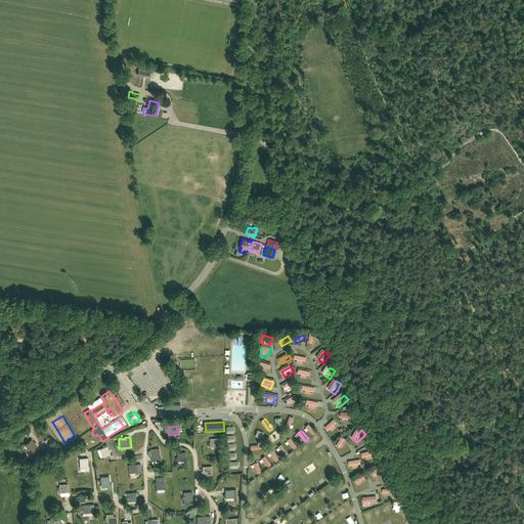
[(210,446),(219,446),(218,438),(210,439),(210,446)]
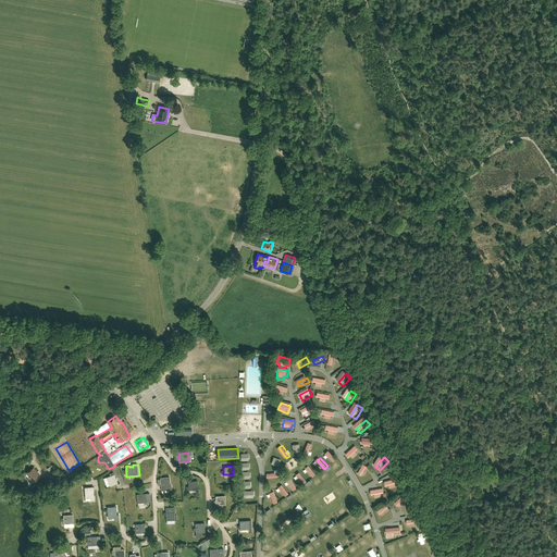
[(314,478),(318,474),(309,466),(306,468),(314,478)]
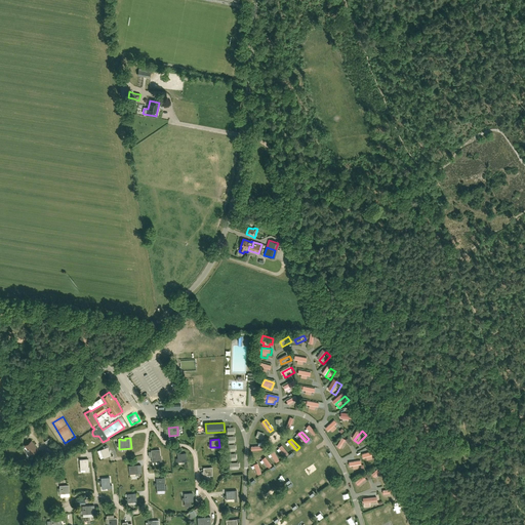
[(345,439),(338,446),(342,450),(349,443),(345,439)]
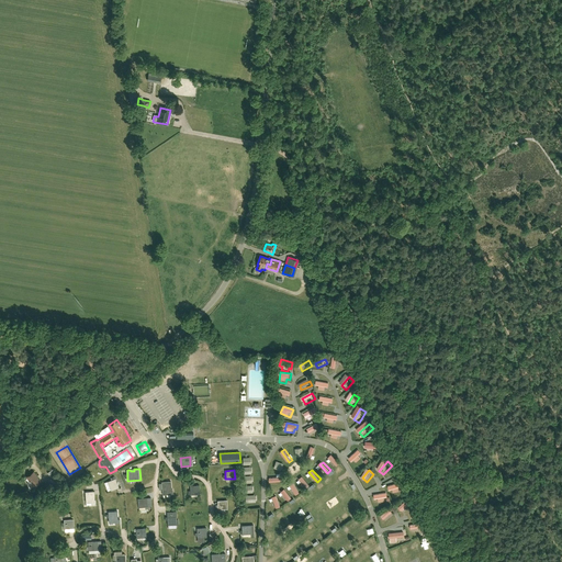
[(26,476),(33,486),(41,481),(34,472),(26,476)]
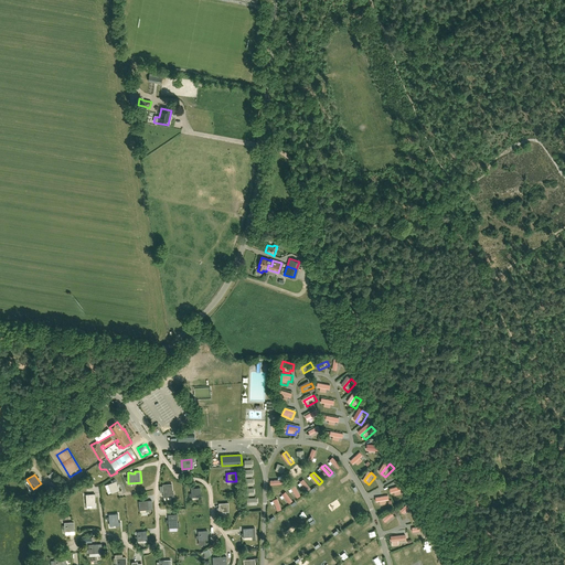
[(108,484),(112,493),(119,490),(116,481),(108,484)]
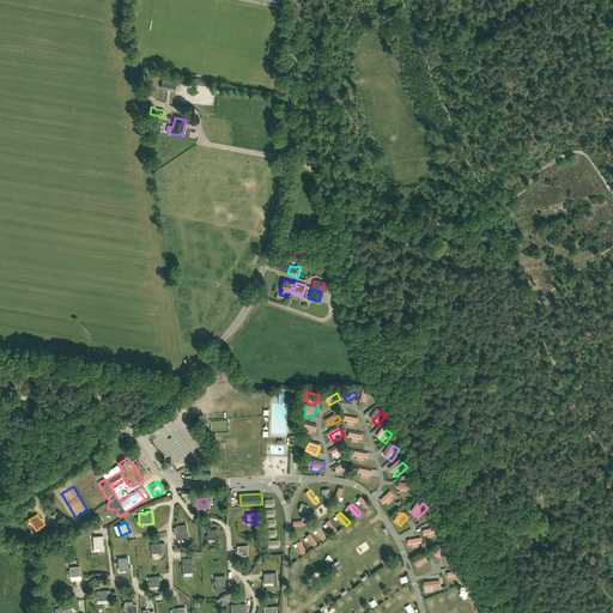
[(177,526),(177,535),(177,540),(189,539),(188,534),(187,534),(187,526),(177,526)]
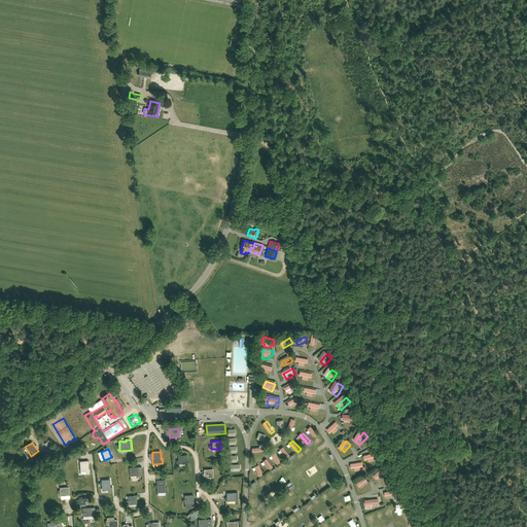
[(278,464),(281,462),(276,452),(273,454),(278,464)]
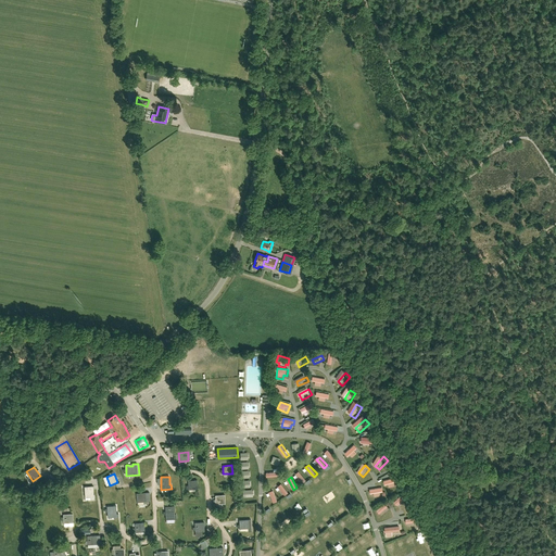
[(189,490),(198,489),(198,480),(188,481),(189,490)]
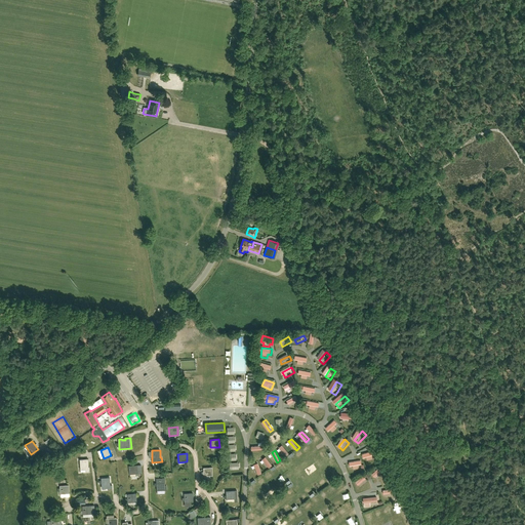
[(267,456),(264,458),(270,468),(273,466),(267,456)]
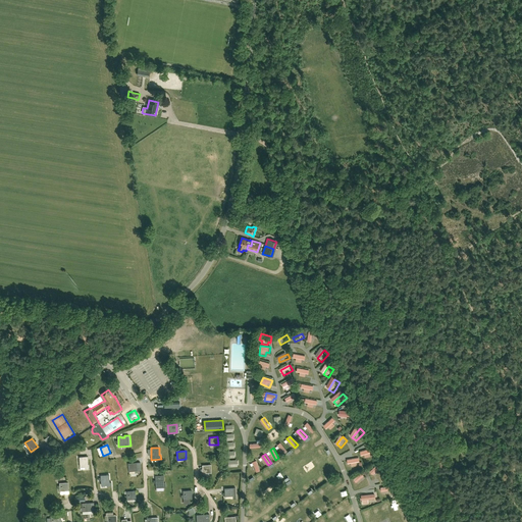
[(89,464),(88,464),(88,457),(80,457),(80,465),(80,468),(85,467),(85,468),(89,468),(89,464)]
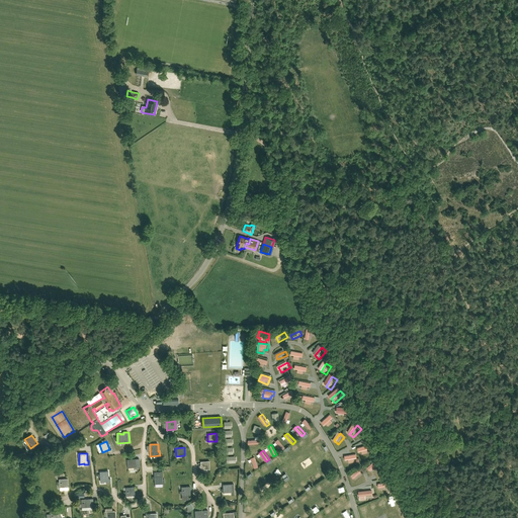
[(331,456),(319,461),(324,472),(336,467),(331,456)]
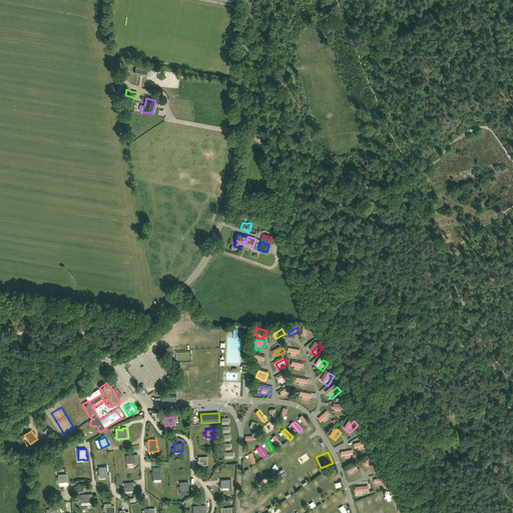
[(137,455),(134,455),(126,456),(126,464),(138,463),(137,455)]
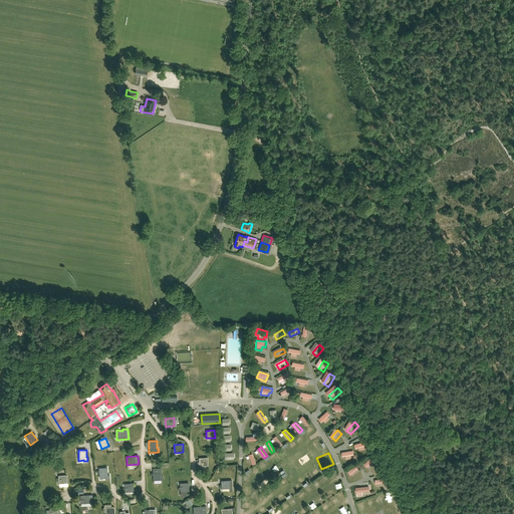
[(200,466),(208,466),(208,458),(200,458),(200,466)]
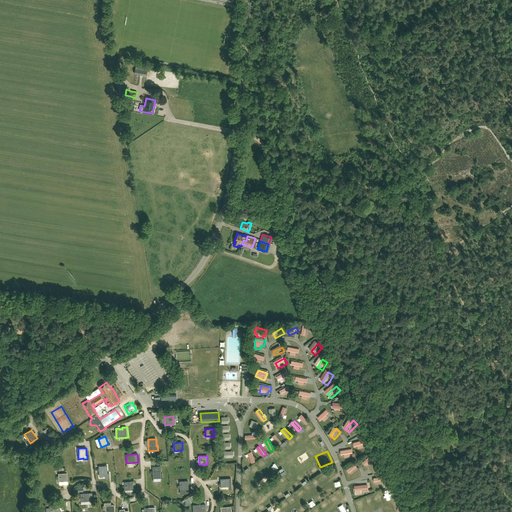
[(365,464),(368,468),(375,461),(372,458),(365,464)]
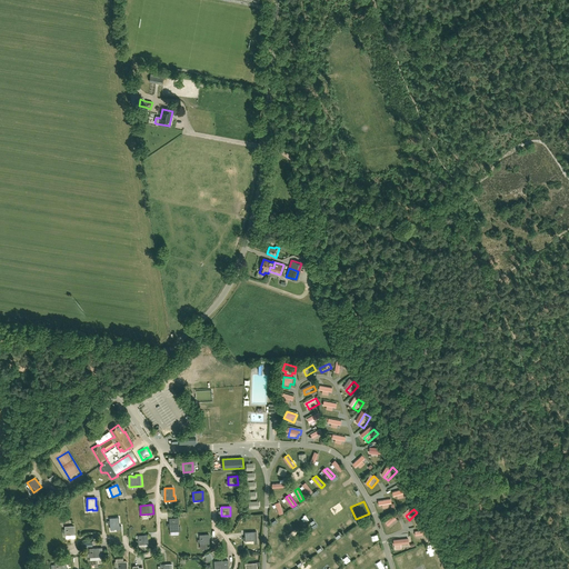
[(120,526),(119,517),(110,518),(111,527),(120,526)]
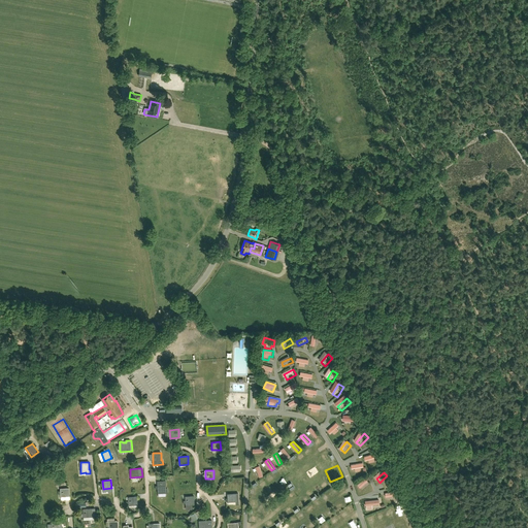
[(367,480),(359,486),(363,490),(371,484),(367,480)]
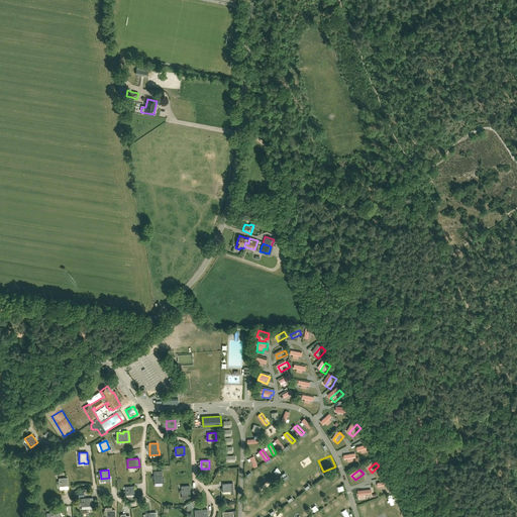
[(153,472),(154,480),(154,484),(165,483),(165,479),(163,479),(163,472),(153,472)]
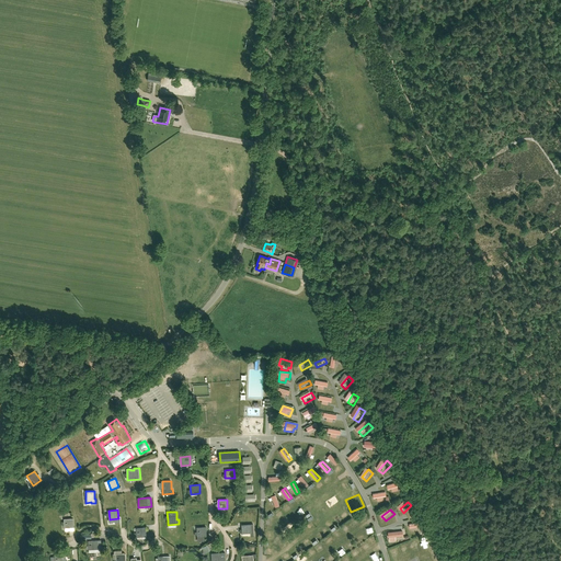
[(66,528),(75,527),(73,518),(65,519),(66,528)]
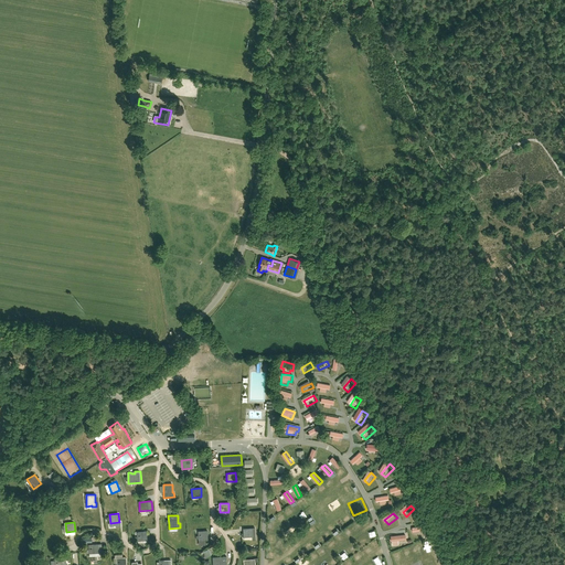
[(312,532),(318,528),(313,522),(308,525),(312,532)]
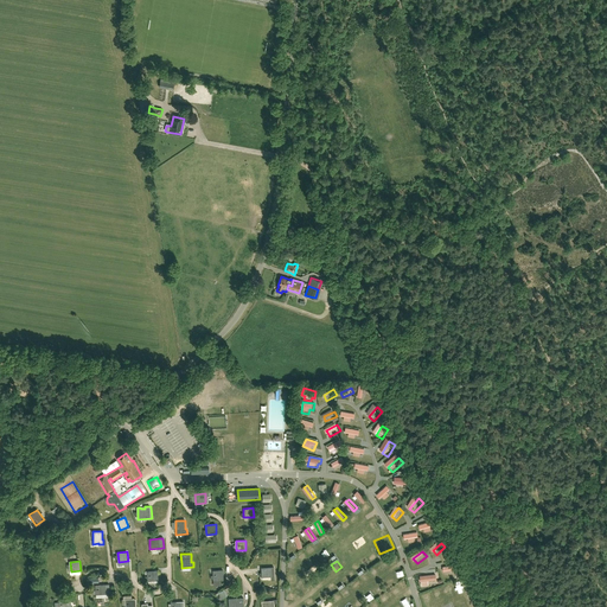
[(358,575),(364,572),(360,564),(355,567),(358,575)]
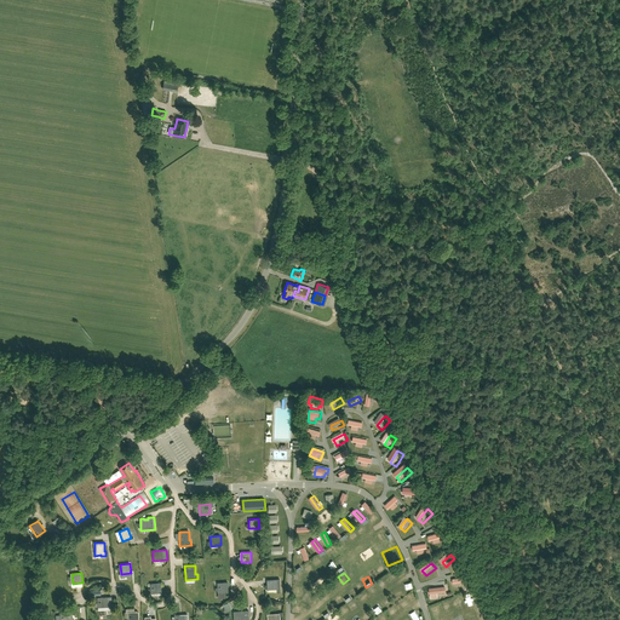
[(280,580),(277,580),(267,580),(268,590),(277,590),(277,593),(280,593),(280,580)]
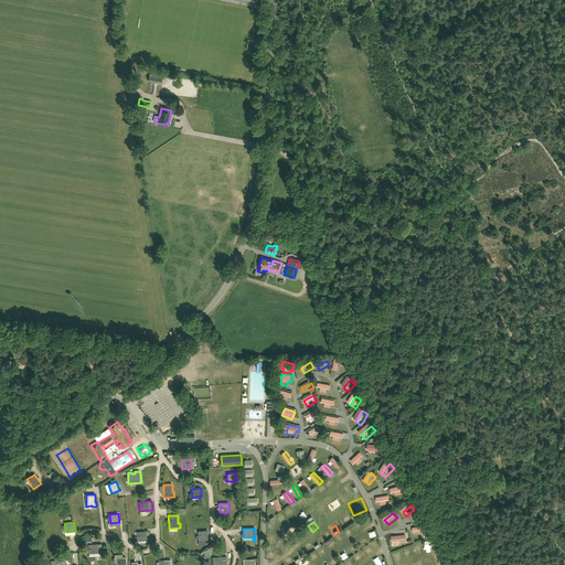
[(199,540),(208,540),(208,531),(199,532),(199,540)]
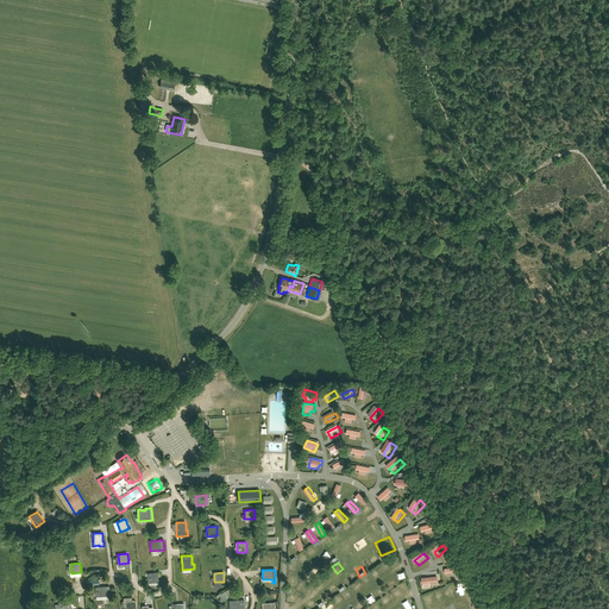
[(149,583),(158,582),(157,573),(148,573),(149,583)]
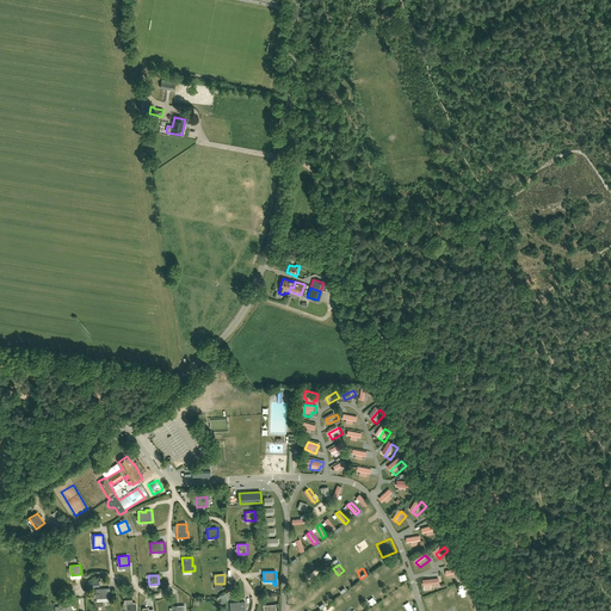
[(303,591),(308,598),(314,593),(309,586),(303,591)]
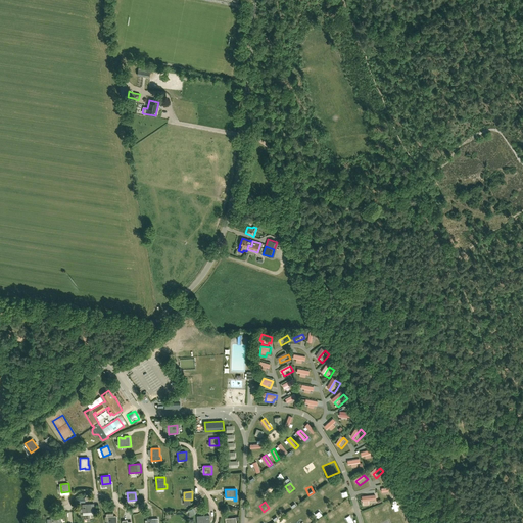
[(94,504),(91,504),(83,505),(83,512),(95,511),(94,504)]
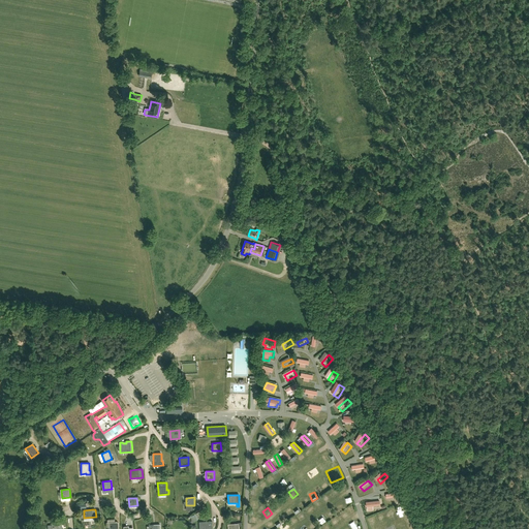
[(258,524),(263,520),(259,514),(254,518),(258,524)]
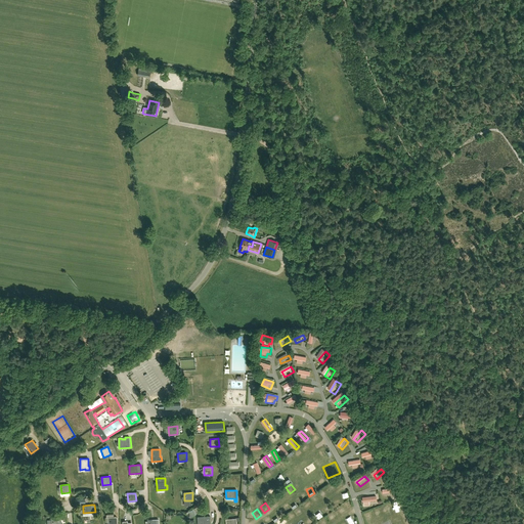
[(369,523),(377,520),(375,515),(367,519),(369,523)]
